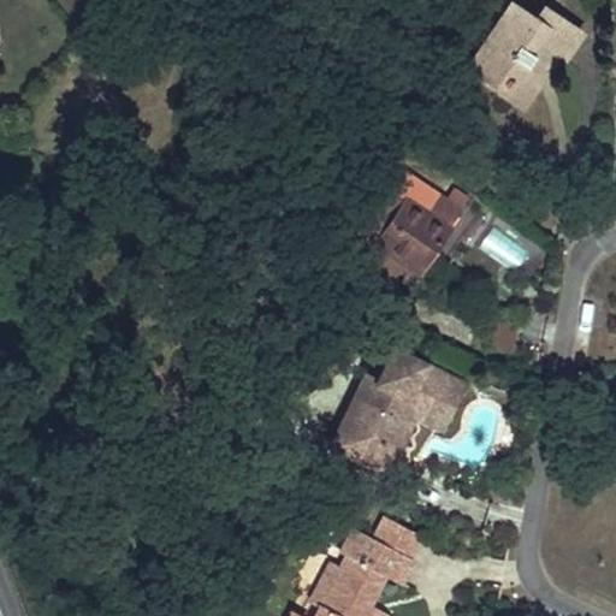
[(533,19),(510,4),(468,67),(499,89),(496,94),(525,113),(535,96),(562,58),(568,63),(586,33),(544,5),(533,19)]
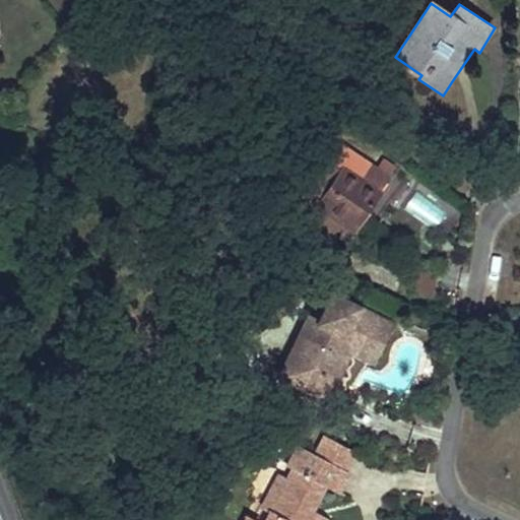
[(340,170),(330,163),(316,183),(326,191),(317,203),(314,208),(347,230),(362,205),(371,211),(375,204),(384,191),(343,165),(340,170)]
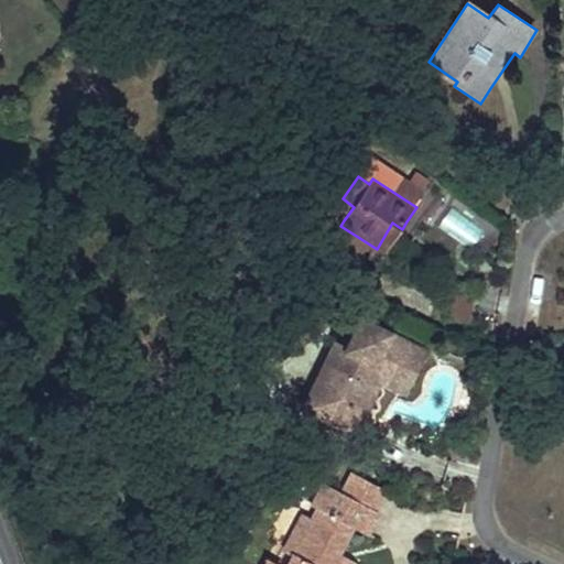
[(354,207),(343,198),(333,213),(344,220),(354,207)]
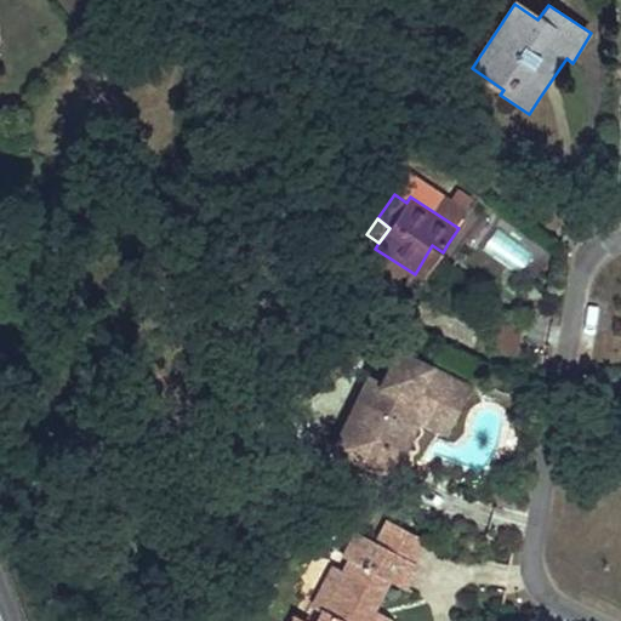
[(495,233),(483,251),(519,274),(531,256),(495,233)]
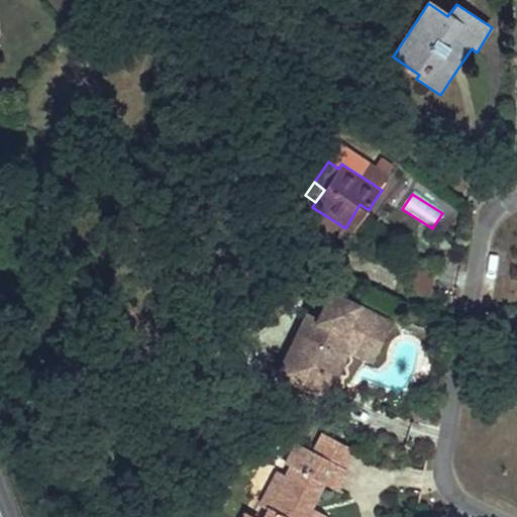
[(369,210),(359,204),(345,228),(352,233),(369,210)]
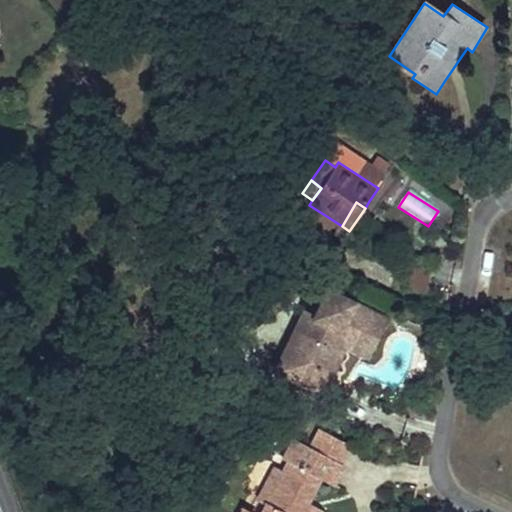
[(426,289),(431,260),(416,257),(411,286),(426,289)]
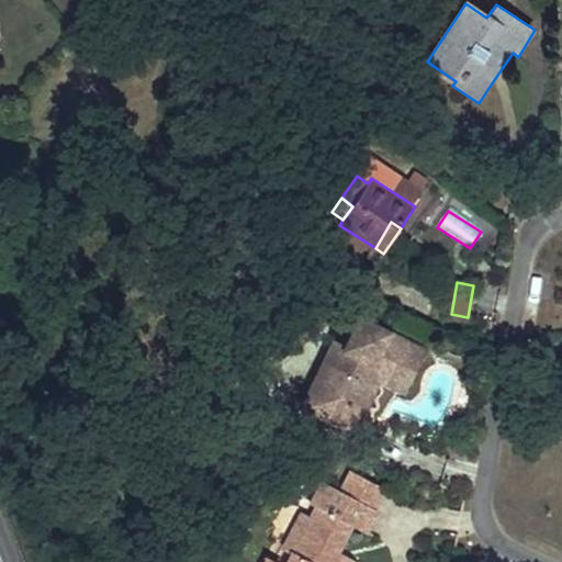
[(424,344),(363,313),(348,341),(333,334),(323,356),(330,360),(310,402),(337,416),(347,397),(353,401),(381,351),(413,367),(417,357),(424,344)]
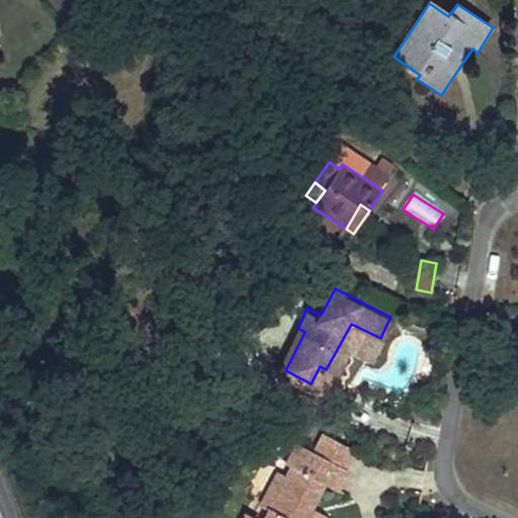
[(380,338),(351,324),(326,369),(320,366),(311,383),(325,391),(354,339),(374,349),(380,338)]
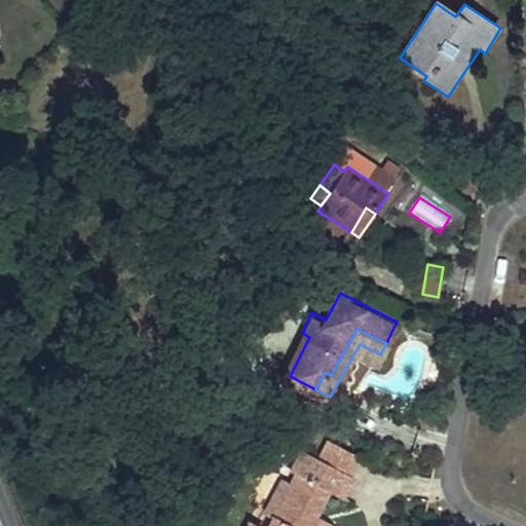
[(309,337),(302,333),(282,372),(290,376),(309,337)]
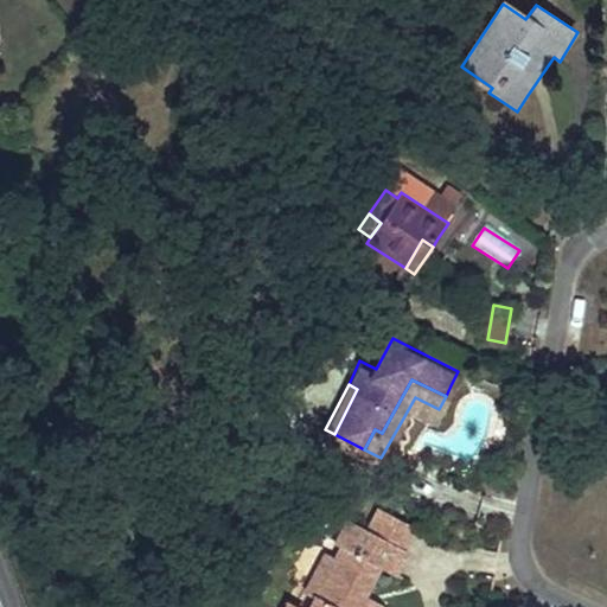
[(403,549),(414,528),(378,509),(368,530),(403,549)]
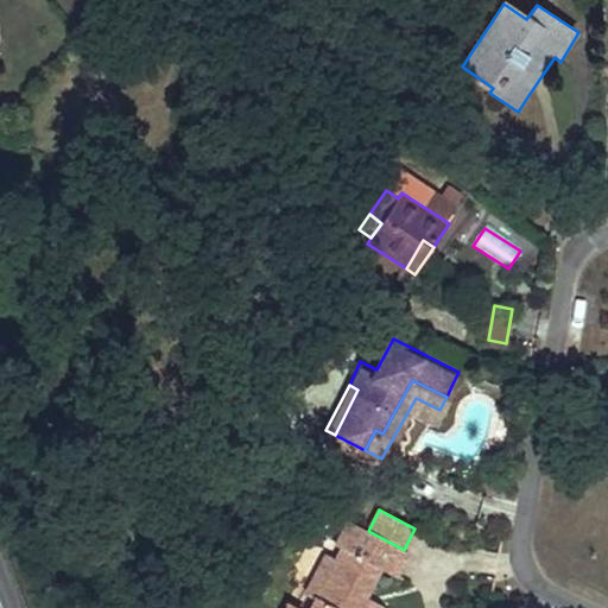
[(360,607),(366,597),(381,569),(396,576),(404,563),(409,552),(404,550),(368,531),(347,520),(334,545),(342,549),(336,559),(316,597),(310,607),(297,607),(289,603),(285,607),(360,607)]
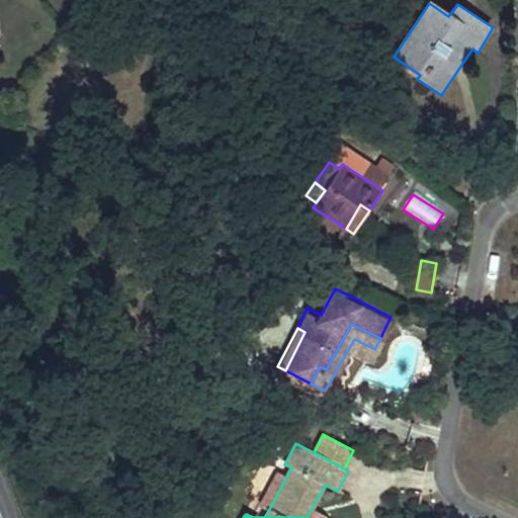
[(269,509),(286,477),(275,470),(258,503),(269,509)]
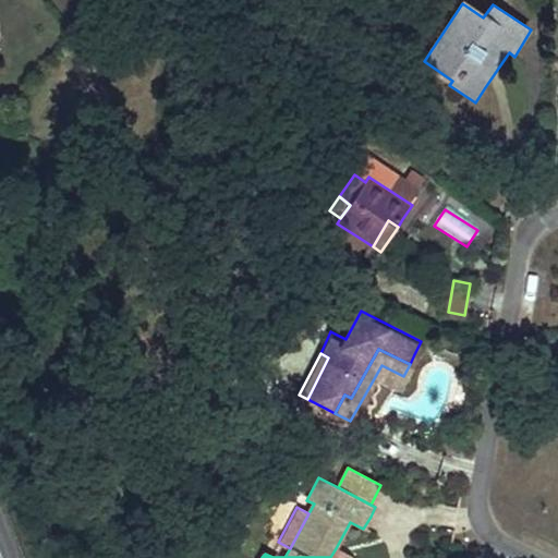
[(353,557),(336,548),(330,557),(353,557)]
